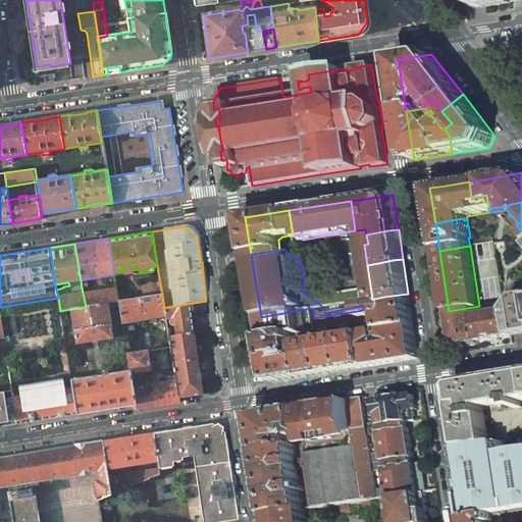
[(116,288),(83,293),(86,307),(107,303),(118,301),(117,296),(116,288)]
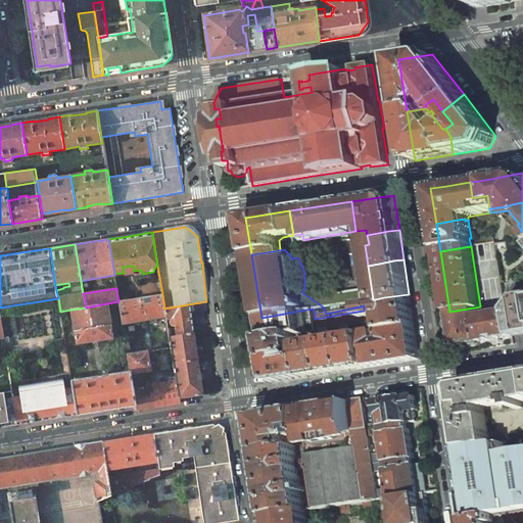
[(129,300),(119,301),(122,323),(167,317),(164,308),(162,294),(129,300)]
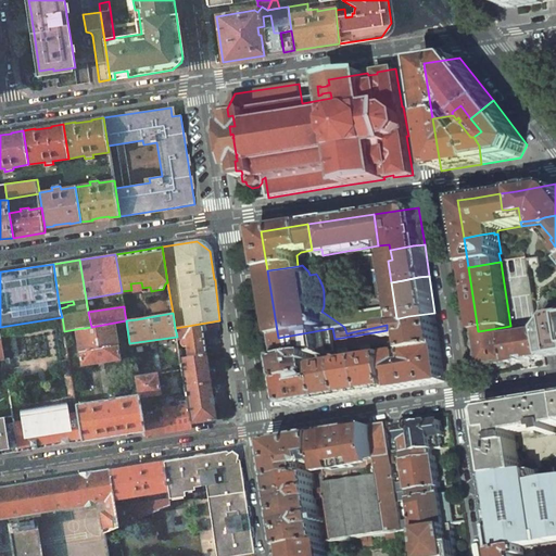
[(400,324),(387,326),(387,330),(388,338),(395,337),(405,335),(409,362),(403,362),(401,352),(390,354),(393,390),(445,382),(434,313),(408,316),(399,318),(400,324)]
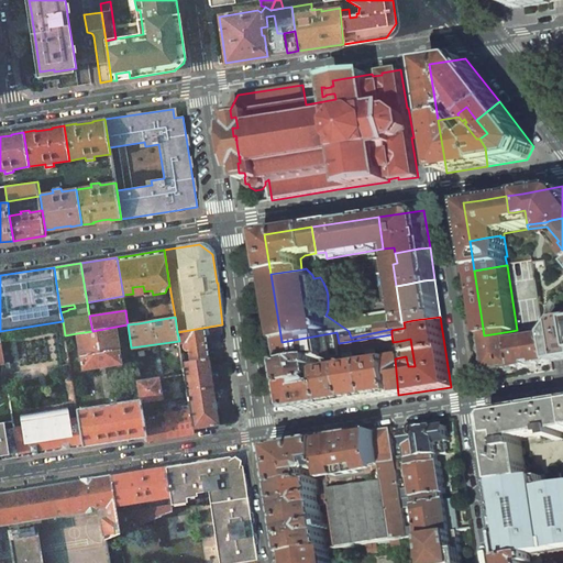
[(545,335),(551,363),(562,360),(562,318),(559,319),(545,335)]
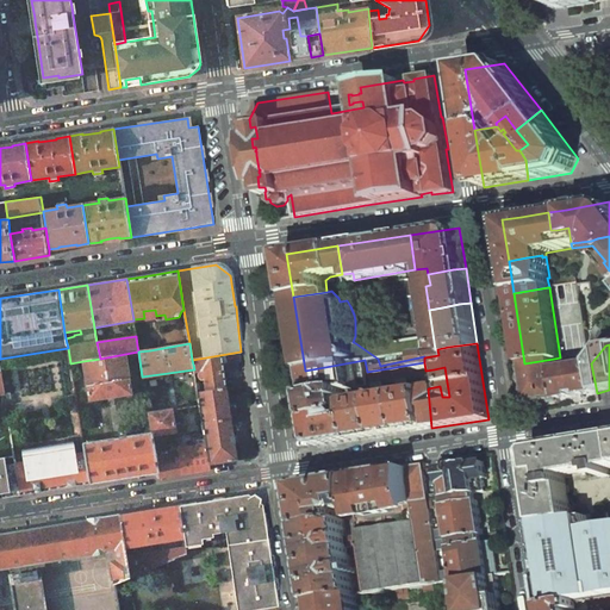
[(241,352),(192,360),(194,369),(198,393),(226,388),(223,363),(242,361),(241,352)]
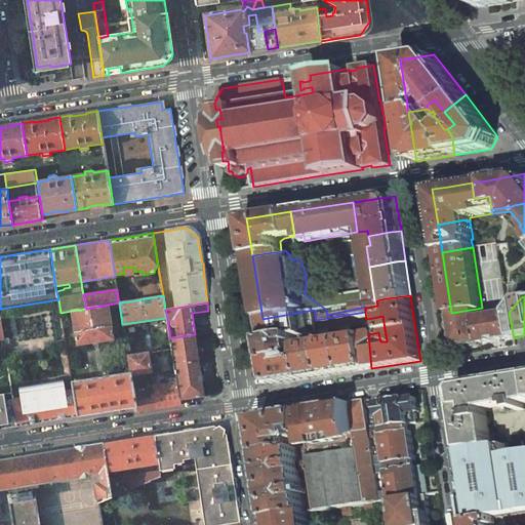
[(86,309),(72,311),(77,346),(114,340),(108,305),(86,309)]
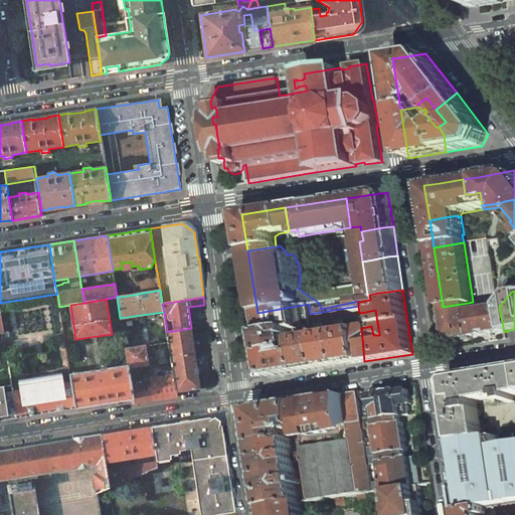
[(468,303),(443,307),(448,341),(464,338),(465,341),(466,342),(470,341),(472,339),(471,337),(473,337),(469,312),(468,303)]
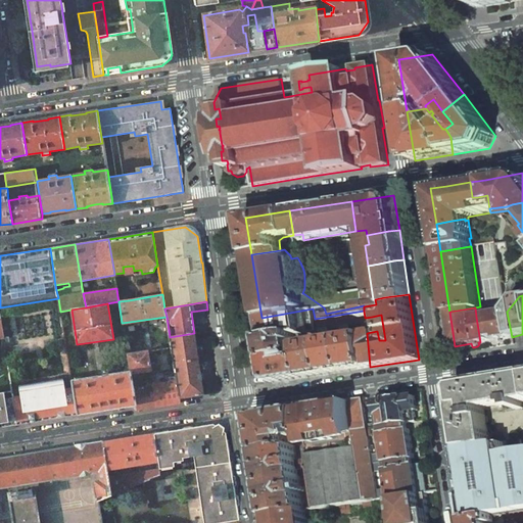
[(483,315),(476,317),(480,342),(495,339),(512,337),(507,312),(506,307),(483,312),(483,315)]
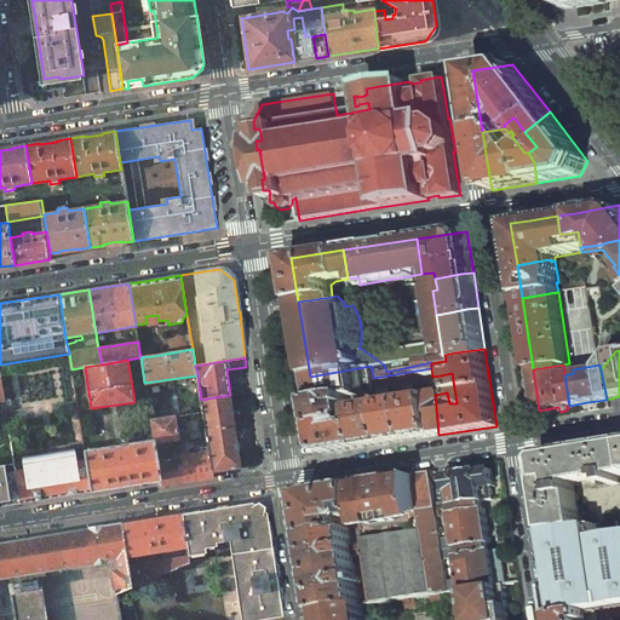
[(315,402),(357,395),(366,394),(375,392),(373,378),(371,366),(310,377),(315,402)]
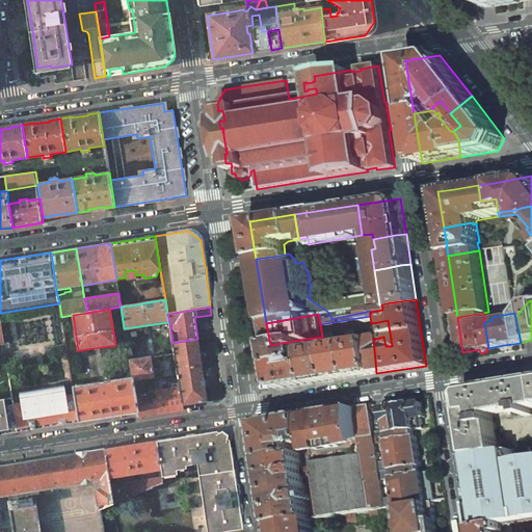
[(370,316),(320,324),(322,337),(327,336),(335,335),(347,333),(355,331),(372,328),(371,323),(370,316)]
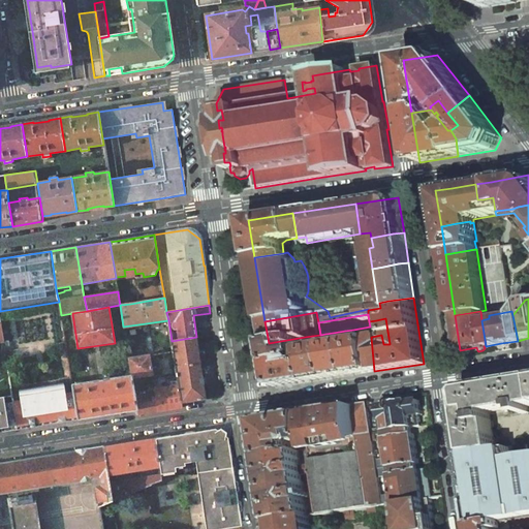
[(376,320),(369,321),(370,327),(371,337),(381,335),(381,332),(378,333),(376,320)]
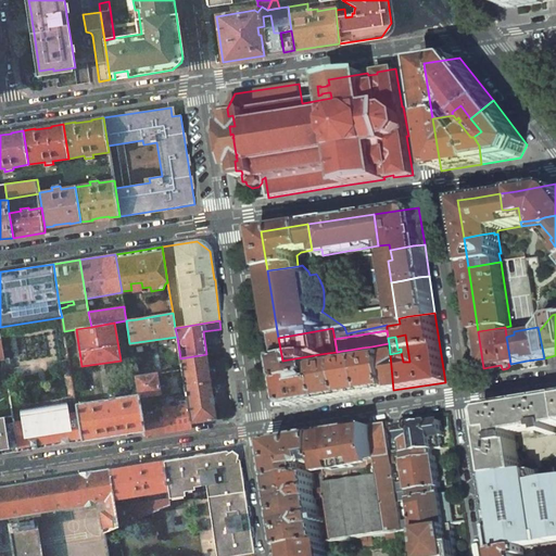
[(209,341),(210,350),(224,348),(223,339),(209,341)]
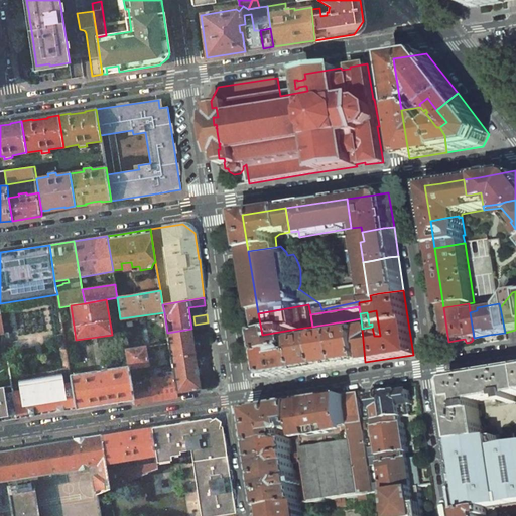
[(345,321),(337,323),(339,333),(344,366),(365,362),(362,329),(346,332),(345,321)]
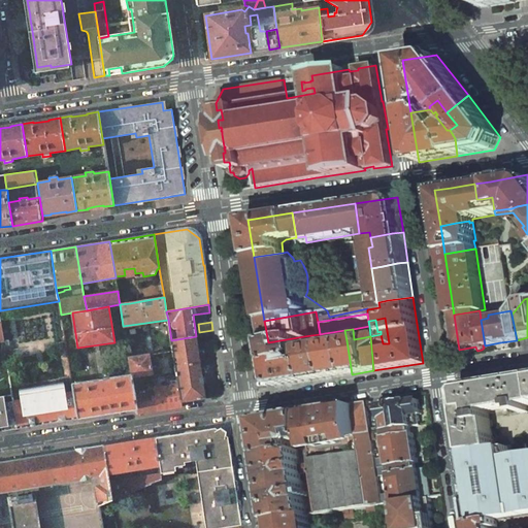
[(344,330),(332,332),(333,342),(347,340),(344,330)]
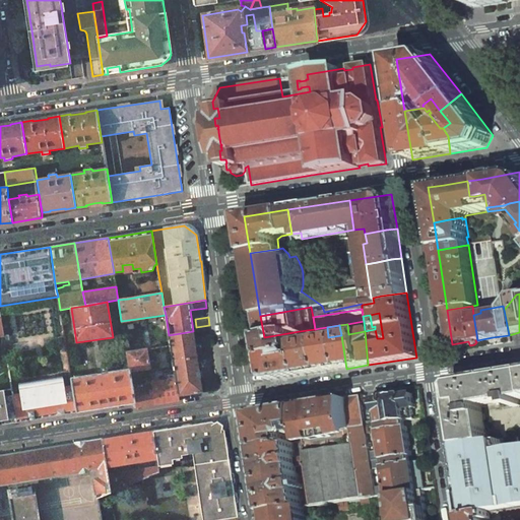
[(327,327),(320,328),(321,339),(327,372),(346,369),(341,335),(328,337),(327,327)]
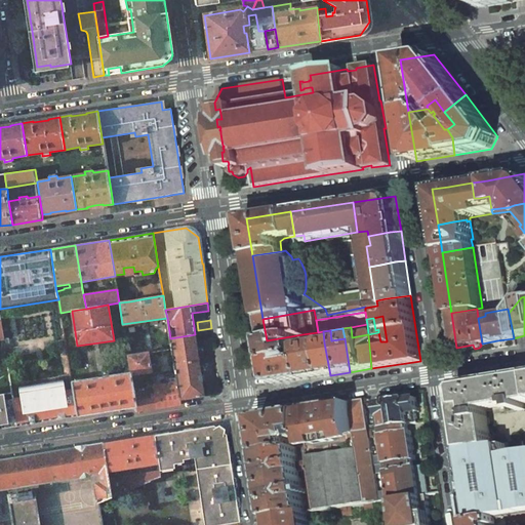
[(310,333),(303,334),(305,346),(304,349),(305,352),(305,355),(306,358),(309,378),(330,375),(324,342),(312,345),(310,333)]
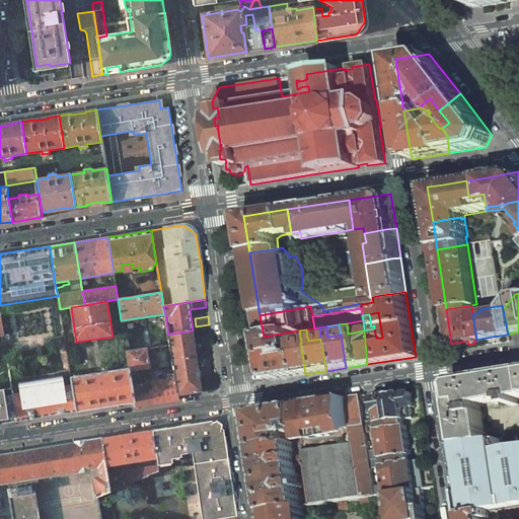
[(193,330),(168,335),(170,347),(171,353),(176,352),(174,353),(174,355),(174,356),(175,359),(178,360),(172,361),(173,366),(177,395),(202,391),(193,330)]
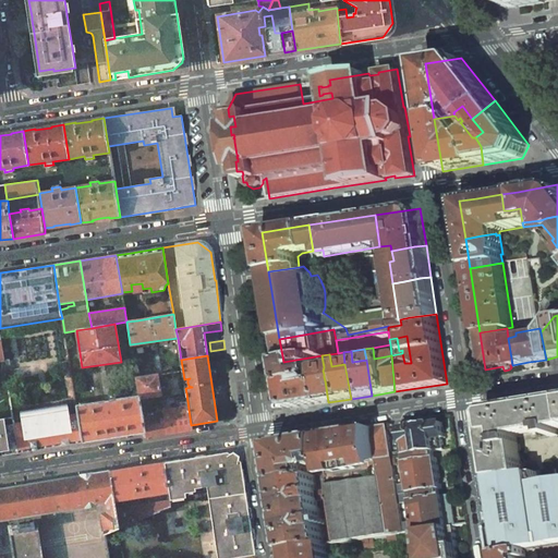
[(287,383),(315,378),(317,375),(324,374),(323,371),(324,367),(322,355),(283,362),(287,383)]
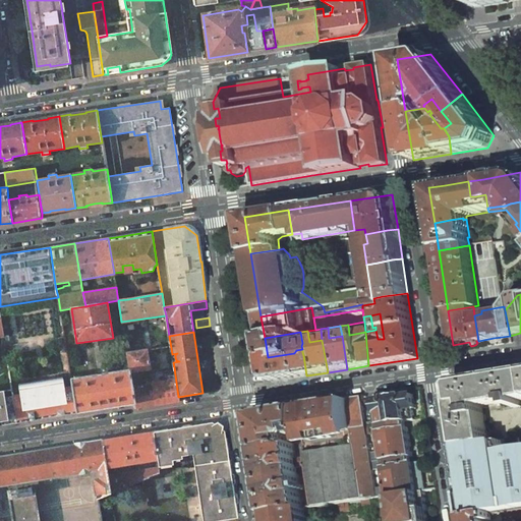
[(171,348),(166,348),(169,367),(174,367),(173,362),(172,354),(171,348)]
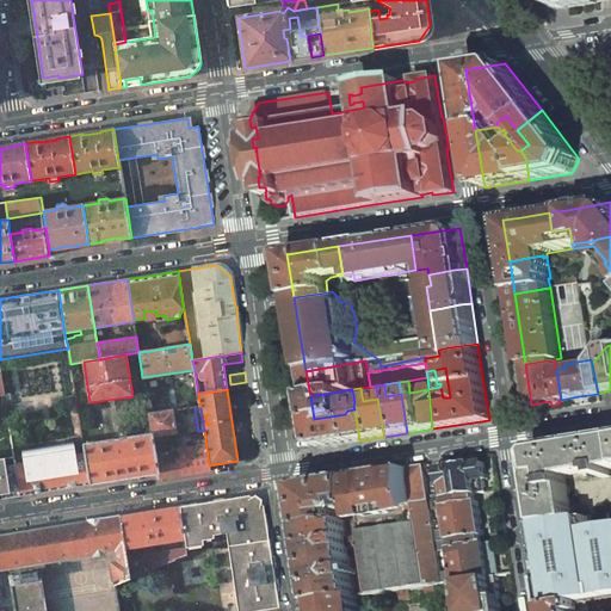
[(173,411),(149,414),(152,434),(153,438),(177,433),(173,411)]
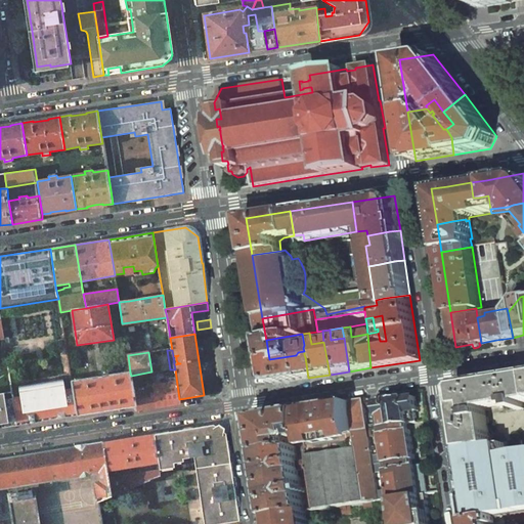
[(296,355),(269,359),(272,383),(273,384),(274,384),(308,378),(305,357),(299,358),(296,355)]
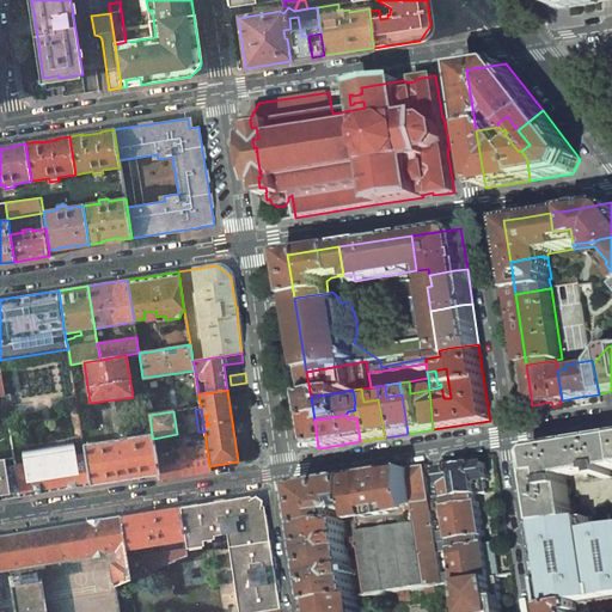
[(201,448),(179,452),(183,476),(210,471),(209,466),(204,432),(199,432),(201,448)]
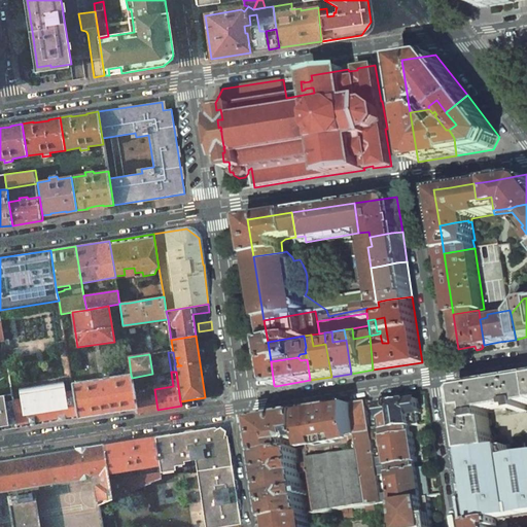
[(0,426),(3,426),(3,430),(19,427),(14,401),(13,397),(10,375),(0,379),(0,426)]
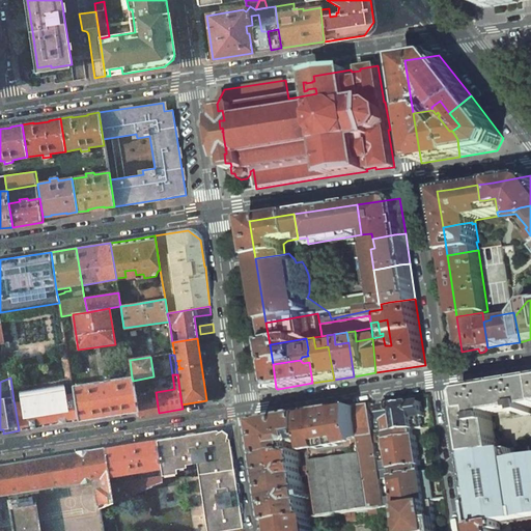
[(107,382),(73,387),(74,395),(78,420),(138,412),(135,395),(133,381),(132,378),(110,381),(109,378),(106,379),(107,382)]
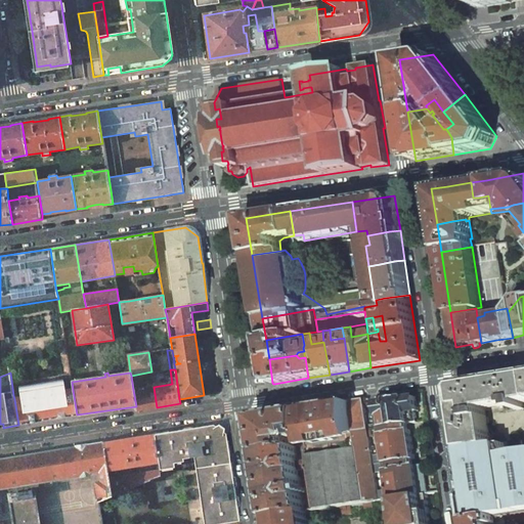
[(456,391),(455,391),(465,449),(491,445),(486,411),(489,410),(488,408),(499,406),(500,407),(504,407),(504,405),(511,404),(511,407),(514,407),(515,409),(518,409),(523,408),(523,407),(523,402),(523,374),(496,379),(461,384),(461,389),(456,390),(456,391)]
